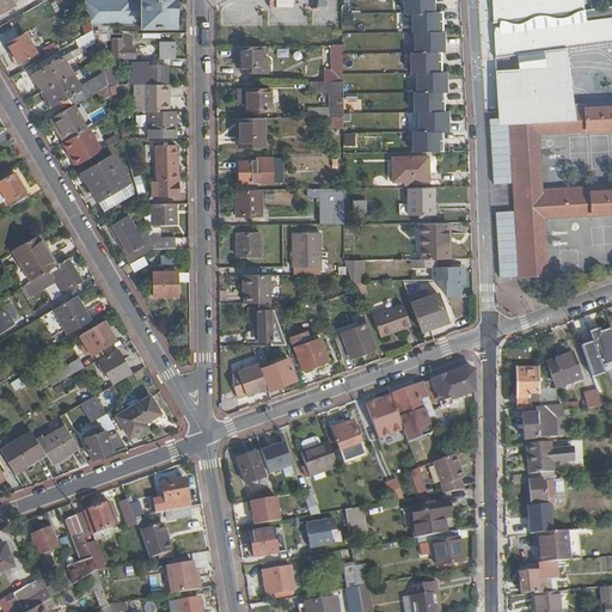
[(0,0),(0,12),(7,8),(16,4),(13,0),(0,0)]
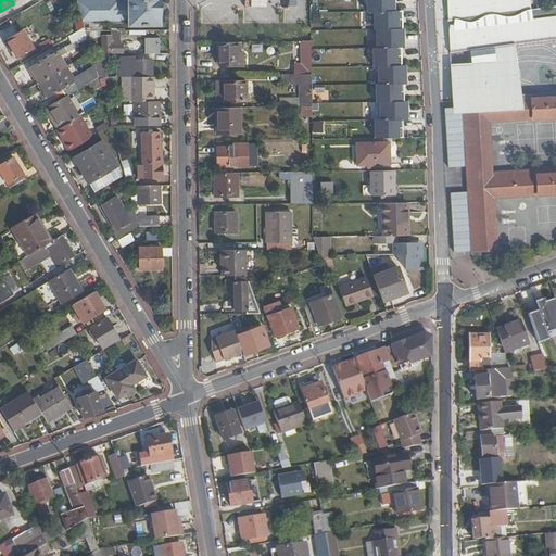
[(129,0),(129,8),(118,8),(118,1),(77,1),(83,22),(84,27),(86,33),(101,33),(101,22),(129,21),(129,25),(158,25),(158,0),(129,0)]
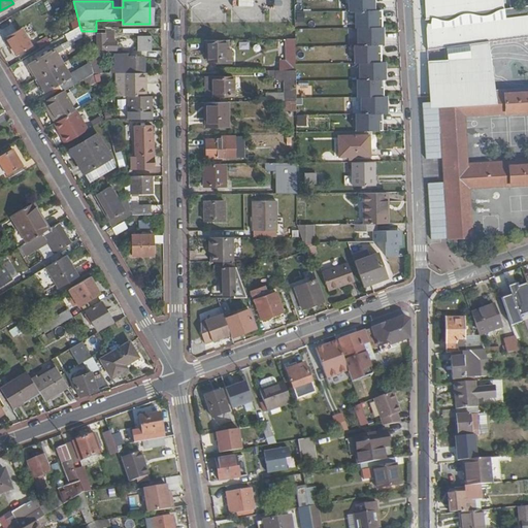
[(267,0),(268,9),(295,8),(295,0),(267,0)]
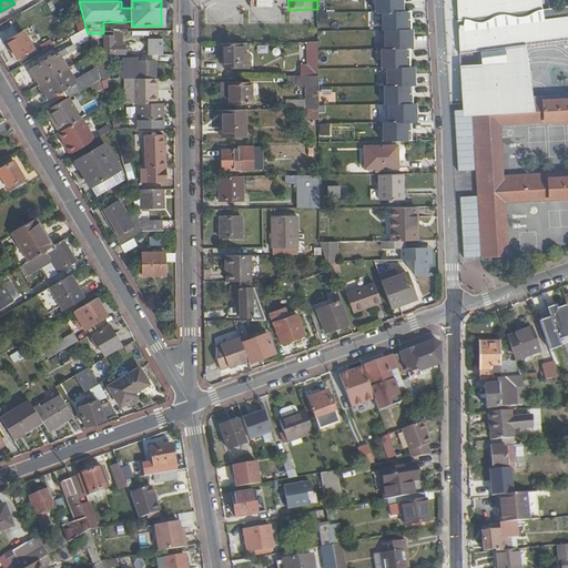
[(382,12),(404,12),(403,0),(374,0),(375,13),(382,12)]
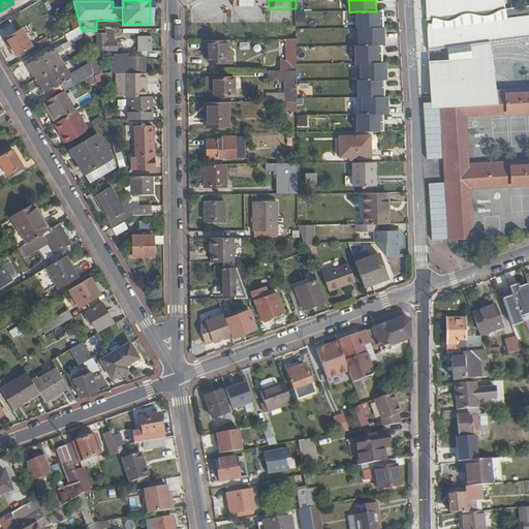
[(506,9),(505,0),(445,0),(443,0),(426,0),(426,3),(427,8),(427,10),(427,26),(435,26),(436,27),(435,30),(429,29),(428,34),(428,55),(429,55),(444,53),(445,65),(428,66),(429,87),(430,109),(441,109),(442,126),(449,240),(473,239),(469,189),(528,185),(528,162),(468,166),(465,117),(528,112),(528,17),(508,20),(506,9)]
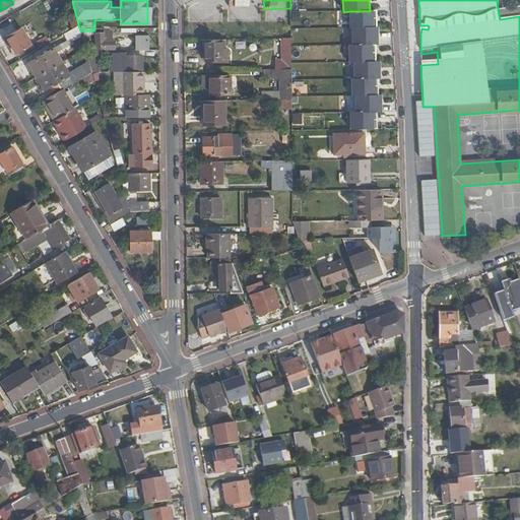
[(519,16),(519,6),(504,8),(498,9),(500,19),(519,16)]
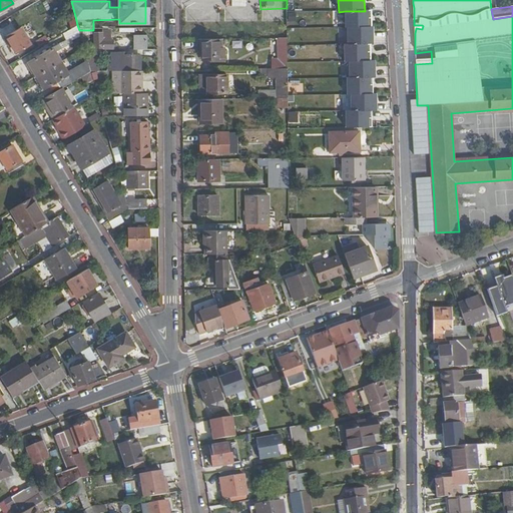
[(201,40),(224,39),(223,9),(200,10),(201,40)]
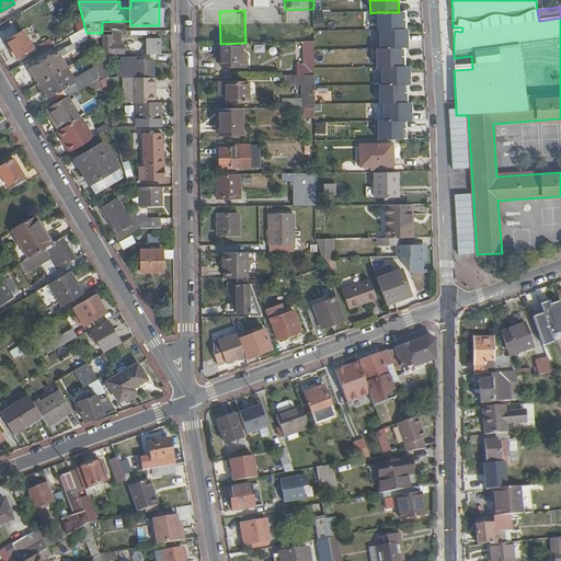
[(379,31),(404,31),(404,12),(399,12),(377,12),(377,31),(379,31)]
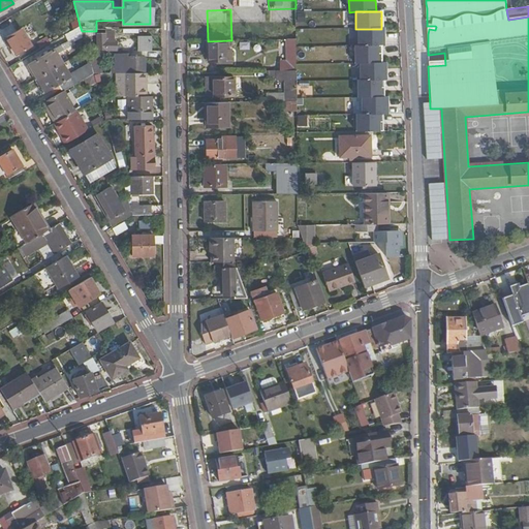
[(286,40),(296,40),(298,40),(298,23),(286,23),(286,40)]
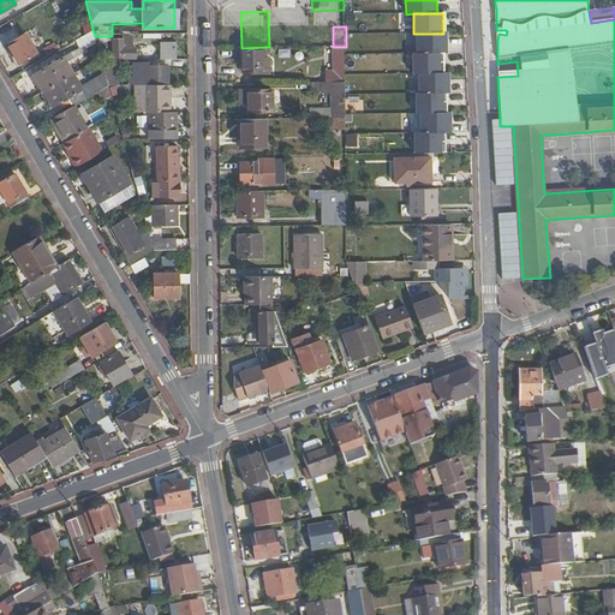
[(95,36),(93,30),(75,41),(79,48),(31,76),(52,111),(57,109),(60,115),(73,107),(87,100),(82,94),(85,91),(69,65),(88,53),(87,51),(96,45),(95,36)]
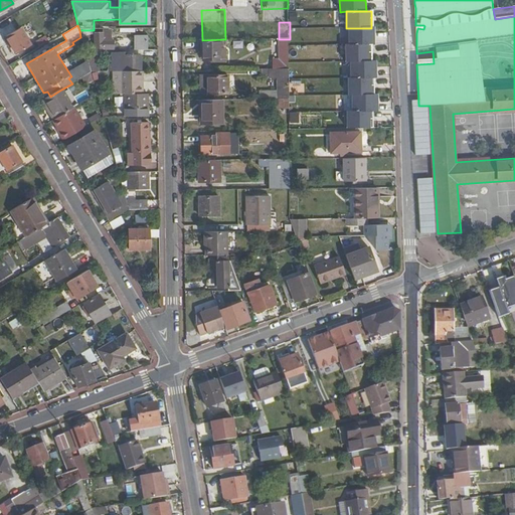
[(6,36),(16,53),(30,45),(20,28),(6,36)]
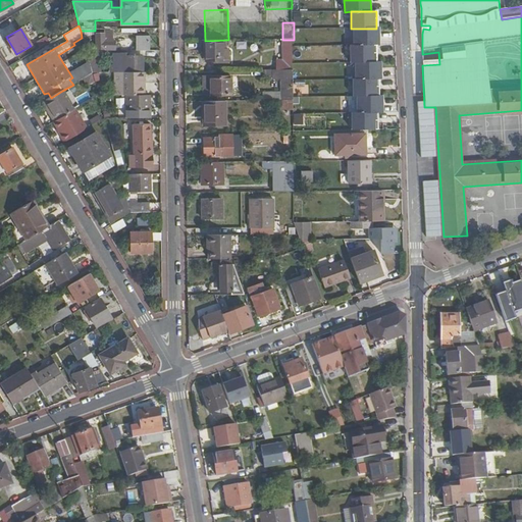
[(353,29),(353,45),(376,45),(378,45),(378,29),(376,29),(353,29)]
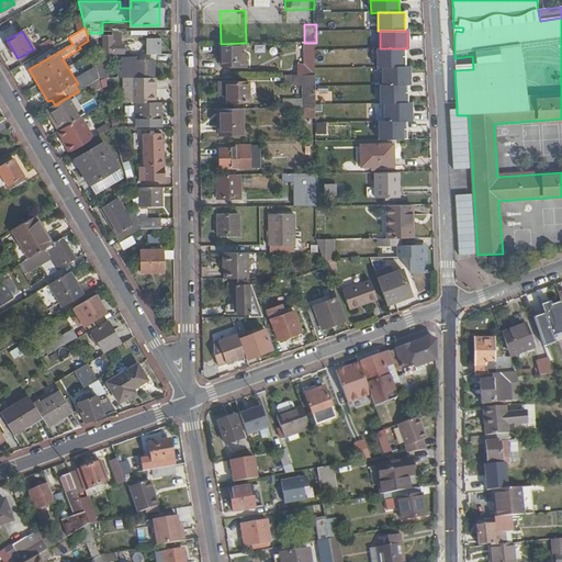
[(104,53),(112,53),(113,54),(123,54),(123,45),(121,45),(121,36),(104,37),(104,53)]
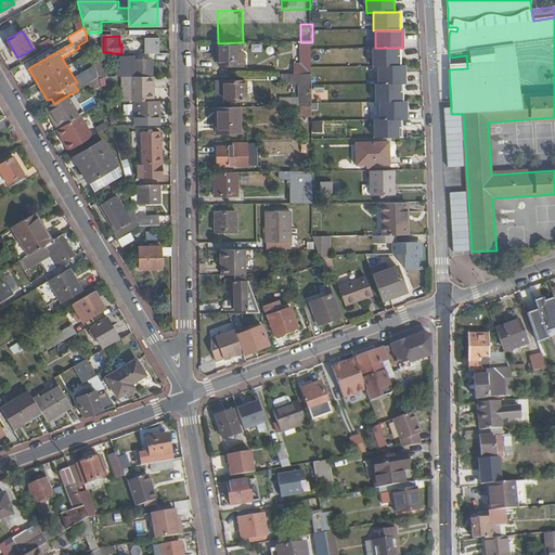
[(145,54),(158,54),(158,39),(145,39),(145,54)]
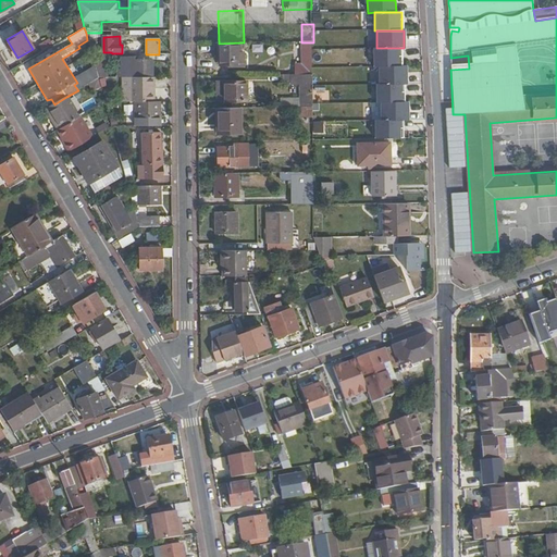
[(244,66),(244,42),(219,44),(215,44),(217,66),(244,66)]
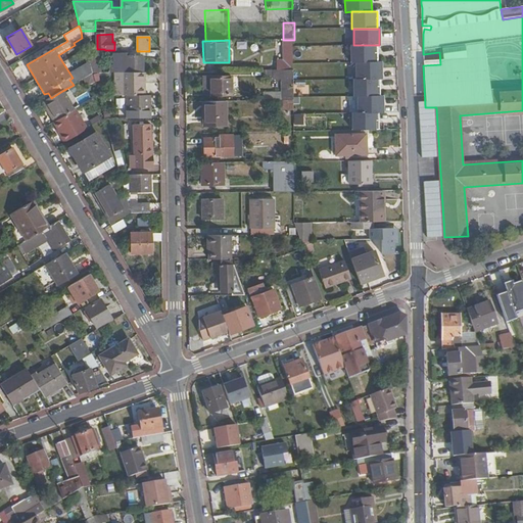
[(277,70),(293,70),(292,40),(283,40),(283,59),(277,59),(277,70)]
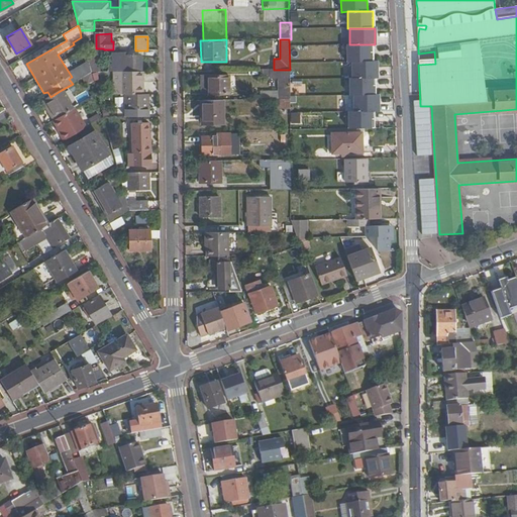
[(351,62),(373,62),(373,44),(349,44),(345,44),(345,62),(351,62)]
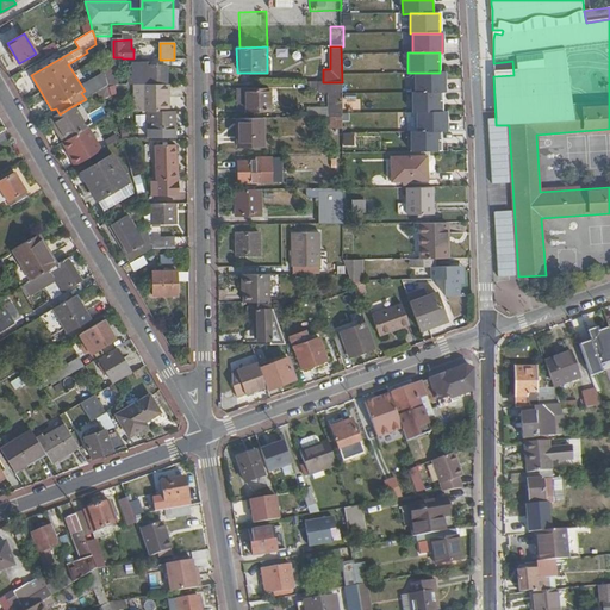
[(114,61),(100,61),(105,75),(107,87),(116,87),(118,87),(114,61)]
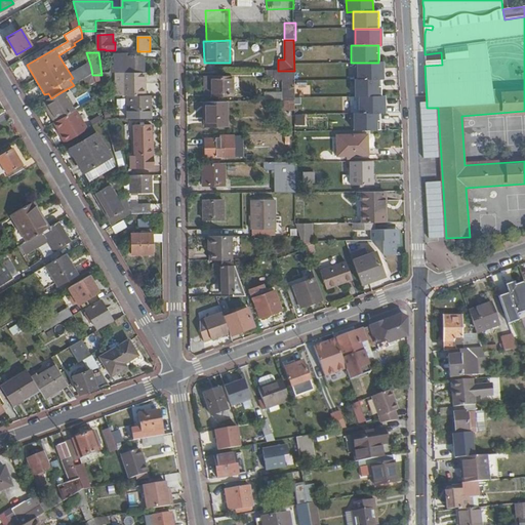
[(123,74),(142,74),(142,56),(126,56),(126,53),(113,53),(113,66),(109,66),(109,74),(123,74)]
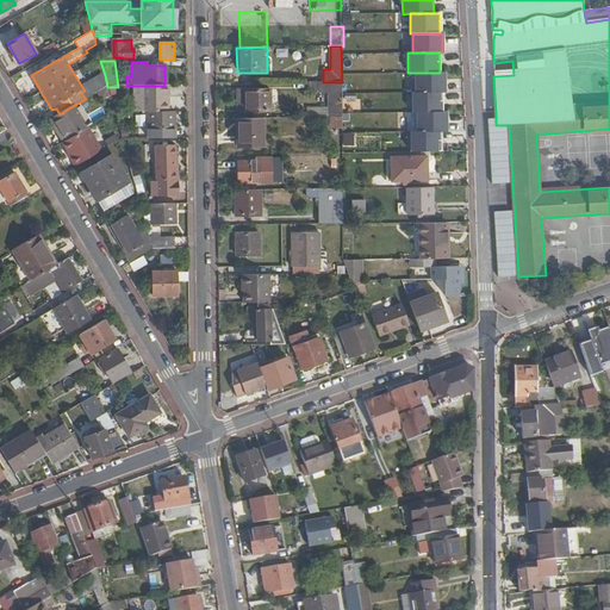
[(415,73),(415,92),(442,92),(446,92),(446,73),(440,73),(415,73)]
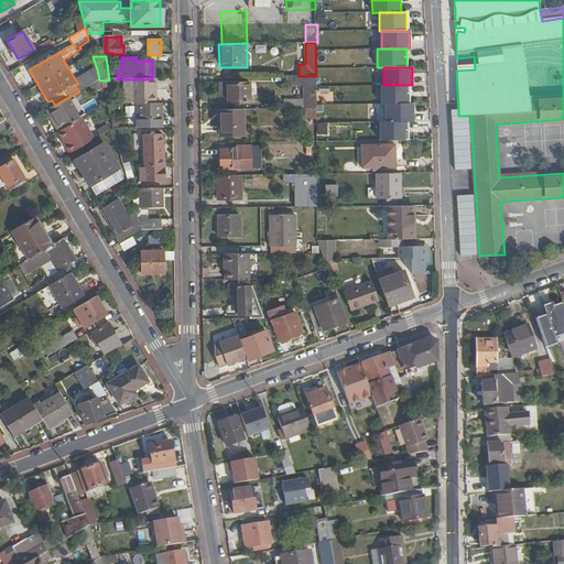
[(80,79),(86,88),(93,85),(99,80),(97,69),(80,79)]
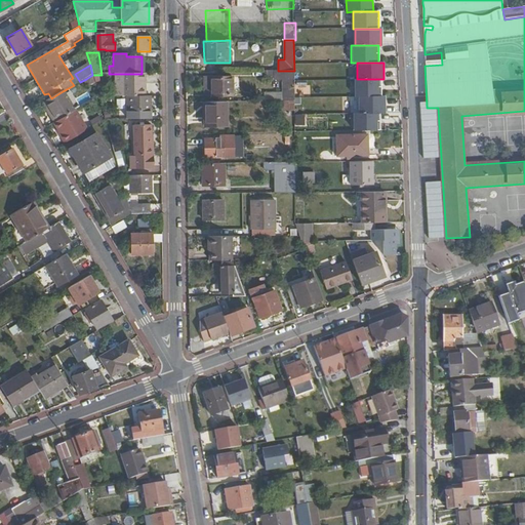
[(265,80),(276,80),(276,71),(265,71),(265,80)]
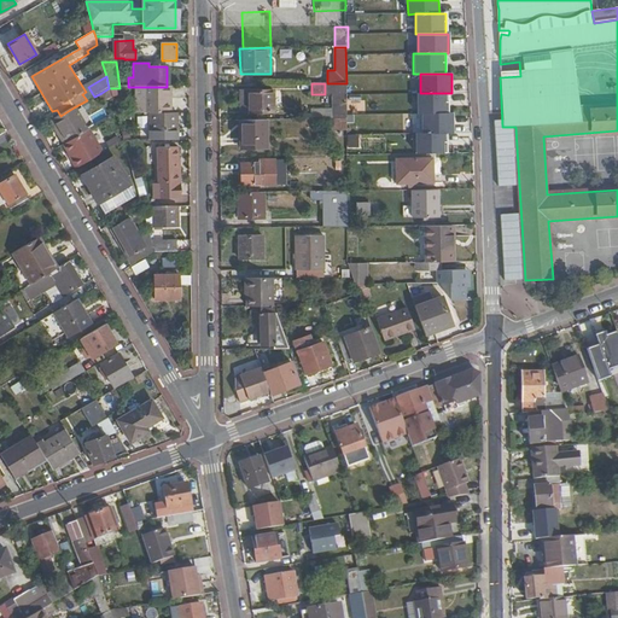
[(334,118),(347,118),(347,83),(327,83),(325,83),(325,94),(332,94),(332,114),(322,114),(322,110),(314,110),(314,120),(316,120),(334,118)]
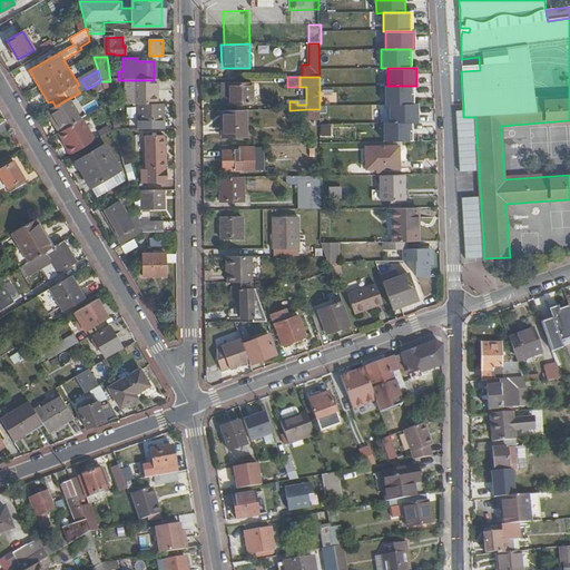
[(158,105),(157,80),(154,80),(134,80),(133,105),(137,105),(137,121),(164,121),(164,105),(158,105)]
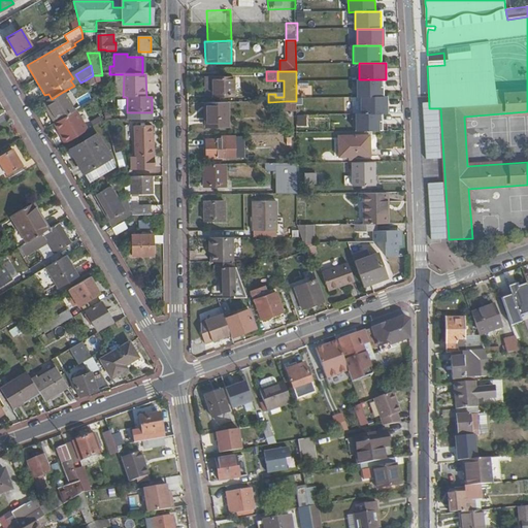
[(93,75),(87,79),(90,85),(96,84),(93,75)]
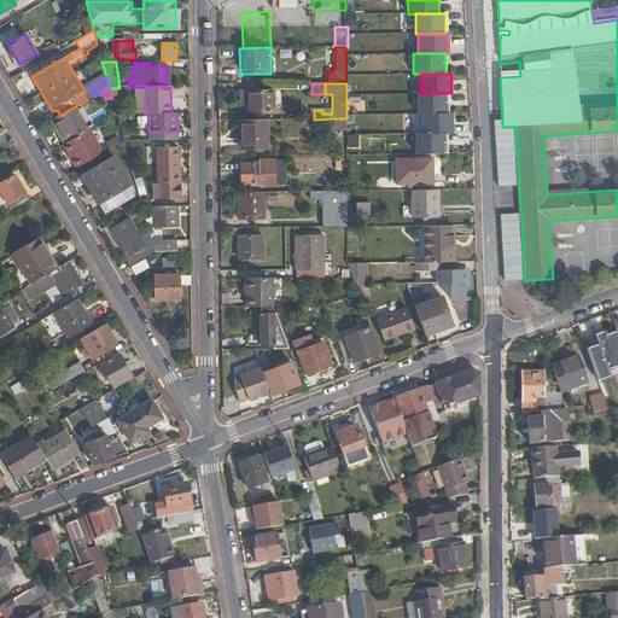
[(275,112),(275,92),(246,92),(245,111),(275,112)]
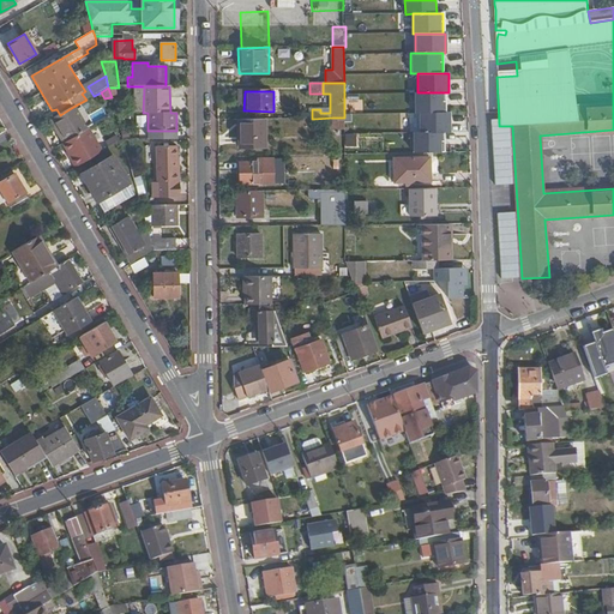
[(417,92),(415,94),(415,114),(419,114),(445,113),(445,92),(417,92)]
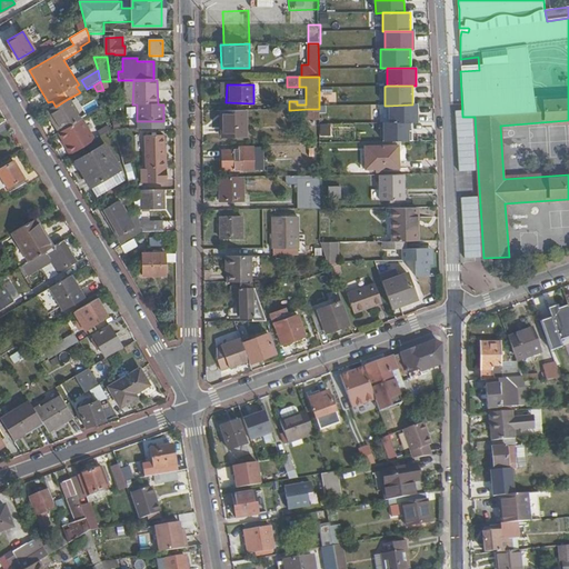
[(68,99),(56,107),(47,112),(59,132),(80,120),(68,99)]
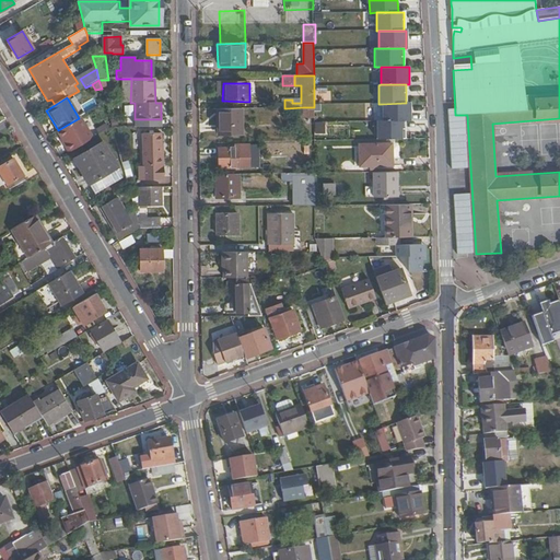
[(382,104),(383,121),(405,121),(410,121),(410,103),(406,103),(382,104)]
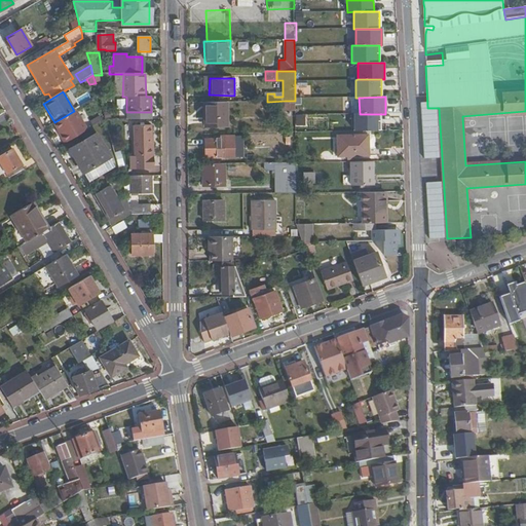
[(285,112),(295,111),(295,101),(285,101),(285,112)]
